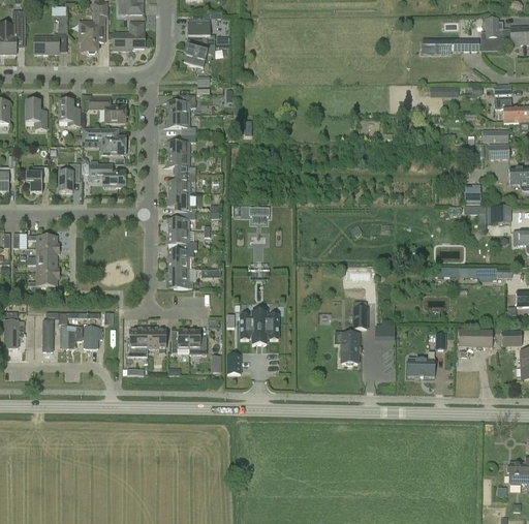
[(80,30),(80,40),(82,40),(82,51),(87,51),(89,53),(94,53),(96,51),(97,51),(97,41),(103,41),(103,12),(106,12),(106,1),(95,0),(95,21),(84,21),(84,30),(80,30)]
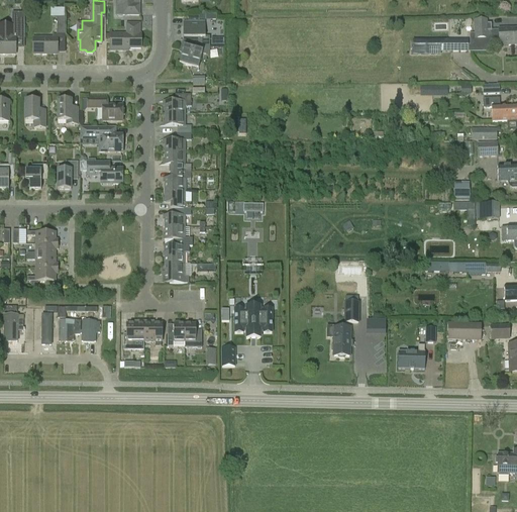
[(122,0),(122,10),(139,10),(139,0),(133,0),(122,0)]
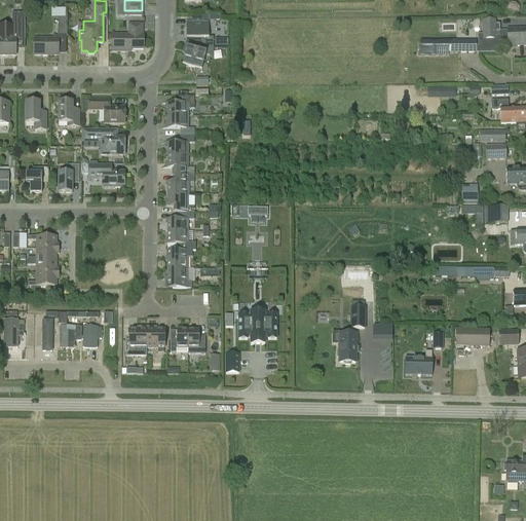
[(0,20),(0,51),(15,52),(15,44),(15,35),(25,35),(25,8),(12,8),(12,21),(0,20)]
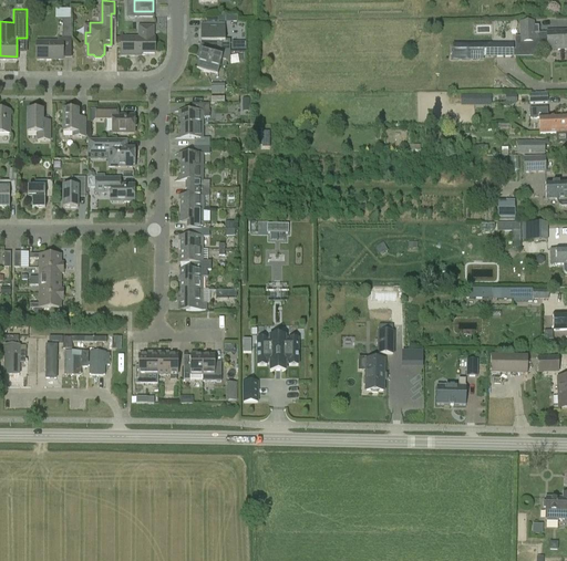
[(62,13),(62,33),(71,33),(71,13),(62,13)]
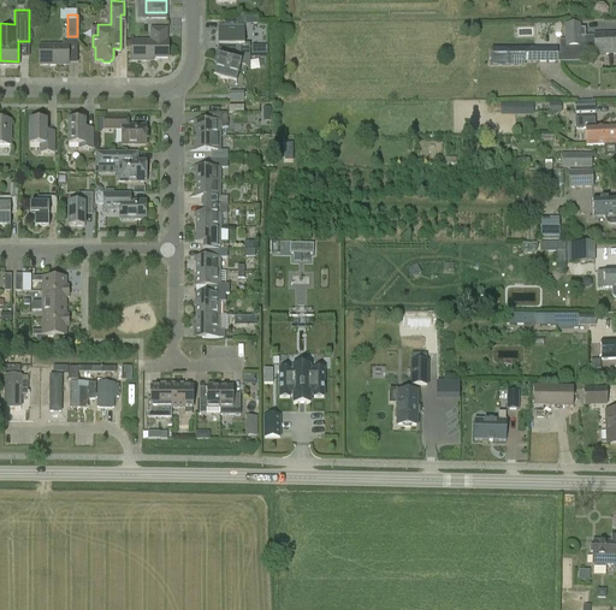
[(561,49),(557,49),(557,57),(586,55),(585,48),(596,48),(596,49),(615,48),(615,29),(594,30),(594,31),(585,31),(584,24),(580,24),(580,19),(566,21),(566,35),(560,35),(561,49)]
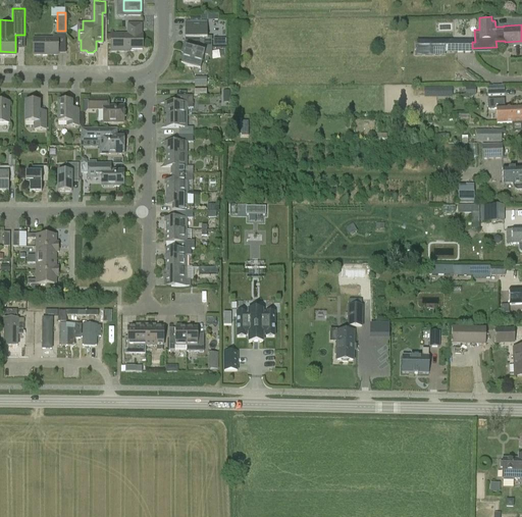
[(185,18),(185,35),(189,35),(189,47),(195,48),(195,44),(211,44),(211,34),(207,34),(207,18),(185,18)]
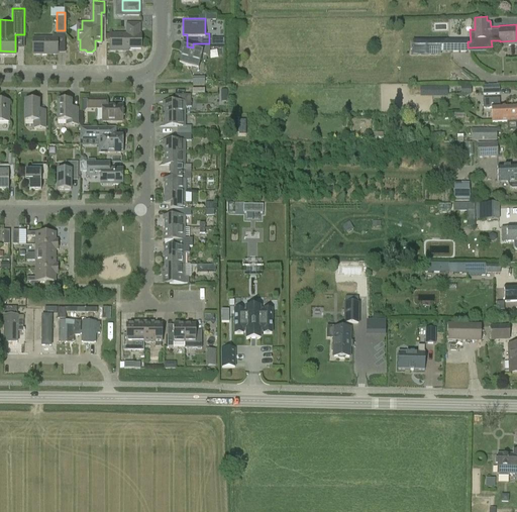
[(111,32),(110,47),(122,47),(122,45),(140,45),(140,31),(139,31),(139,21),(127,21),(127,31),(120,31),(120,32),(111,32)]
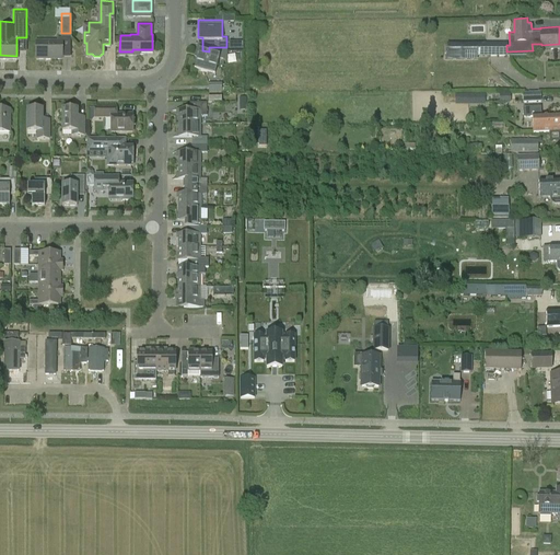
[(36,37),(36,56),(61,56),(61,53),(61,37),(36,37)]
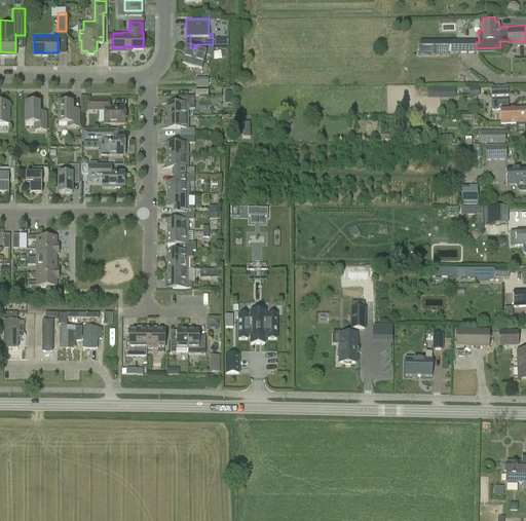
[(476,37),(420,38),(421,52),(449,51),(448,49),(476,48),(476,42),(476,37)]
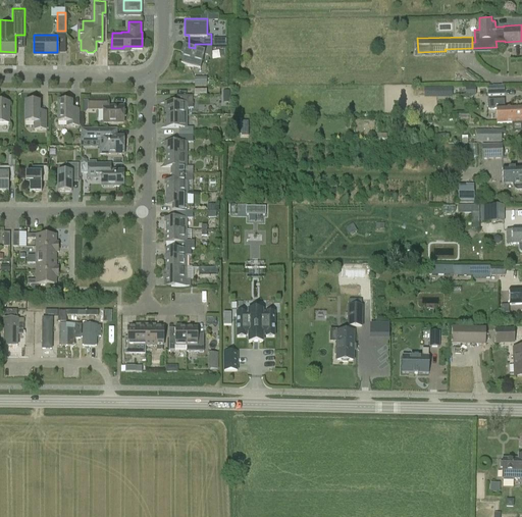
[(185,46),(180,61),(200,66),(204,51),(211,44),(195,44),(195,48),(189,47),(185,46)]
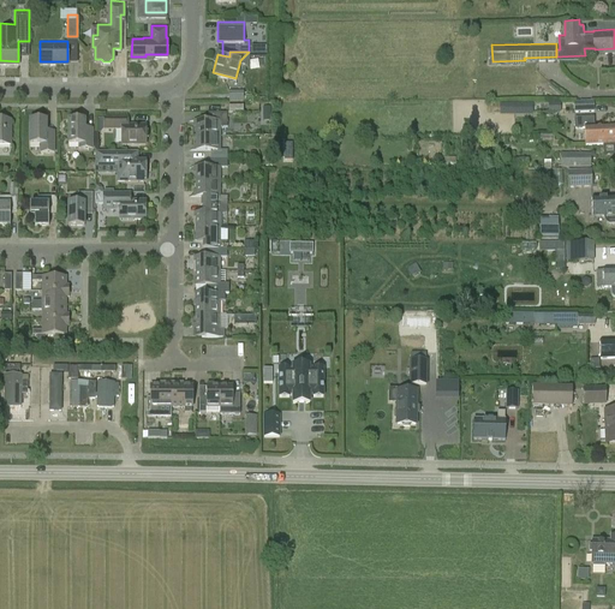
[(230,87),(230,96),(244,96),(244,87),(230,87)]
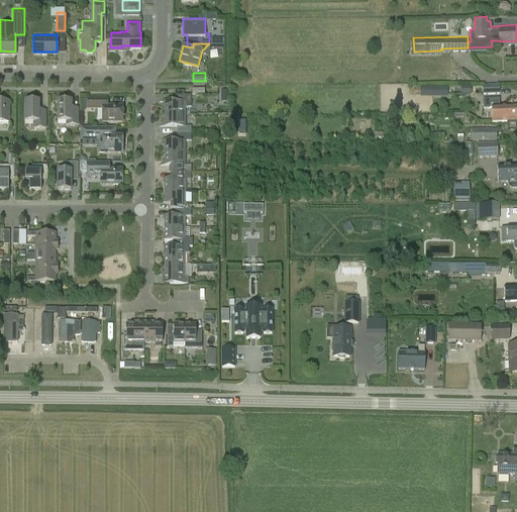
[(471,81),(461,81),(461,90),(472,90),(471,81)]
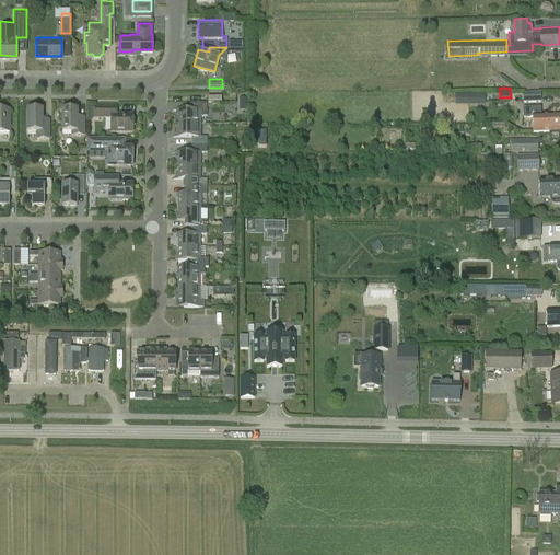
[(455,89),(455,100),(485,100),(485,89),(455,89)]
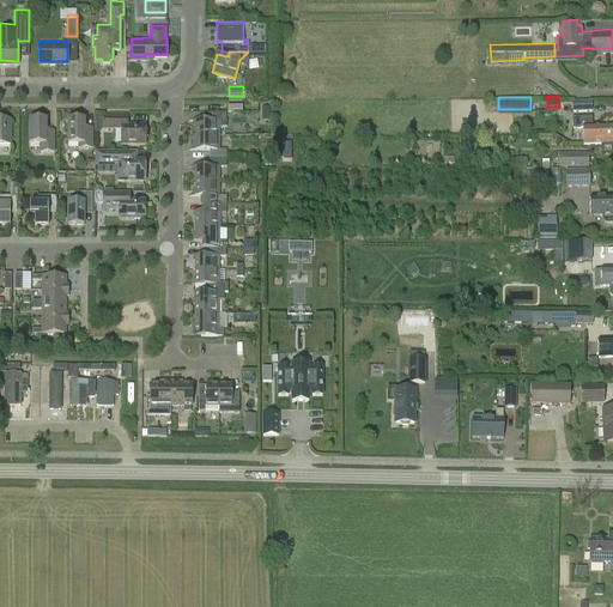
[(592,97),(572,97),(572,107),(592,105),(592,97)]
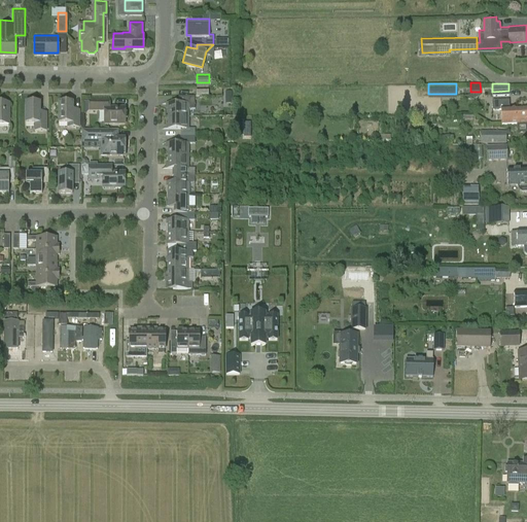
[(168,100),(168,113),(182,113),(188,113),(188,106),(195,106),(195,93),(178,93),(178,100),(168,100)]
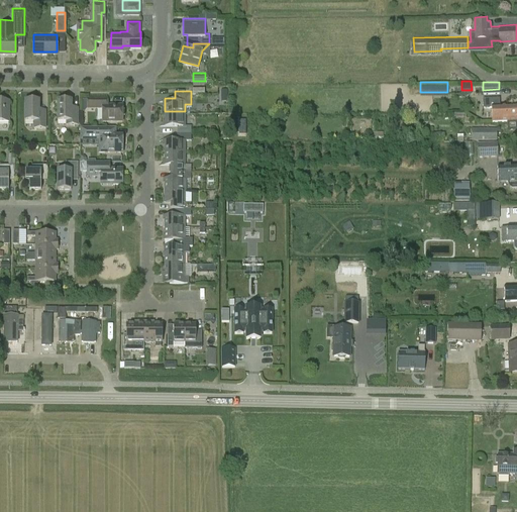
[(499,94),(483,95),(484,104),(491,104),(492,117),(507,117),(507,102),(500,102),(499,94)]
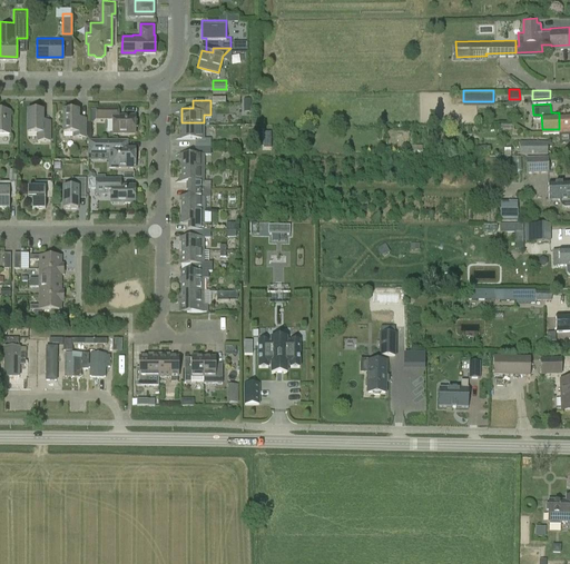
[(96,106),(96,116),(112,116),(112,130),(135,130),(135,112),(118,112),(118,106),(96,106)]
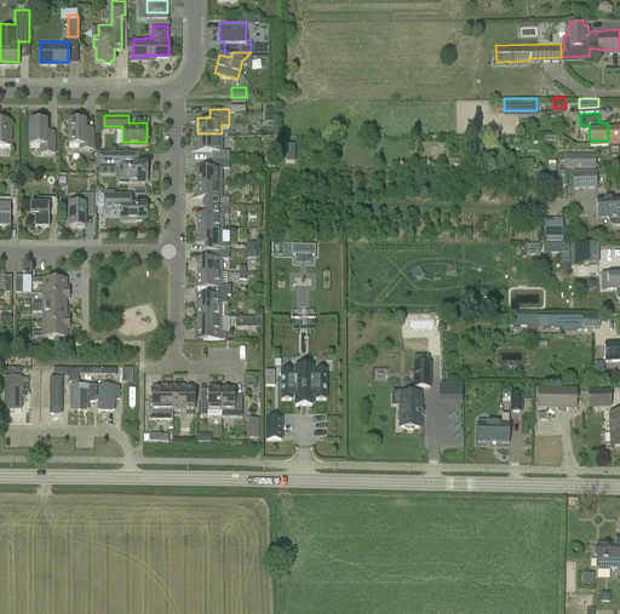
[(0,142),(11,143),(11,118),(0,116),(0,142)]
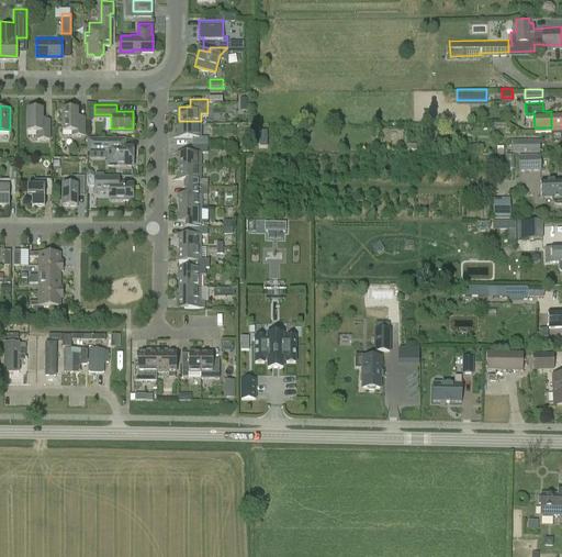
[(27,107),(27,129),(37,129),(37,136),(49,136),(49,121),(49,117),(43,117),(43,107),(27,107)]
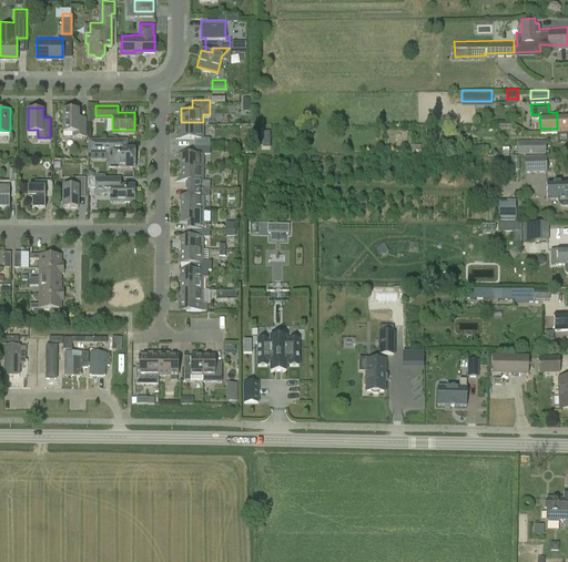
[(63,108),(63,130),(71,130),(73,130),(73,133),(85,133),(85,119),(85,114),(79,114),(79,108),(71,108),(63,108)]
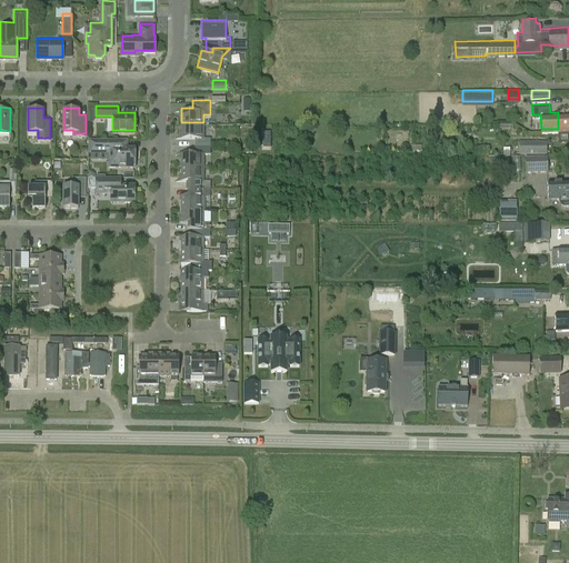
[(568,111),(558,112),(558,129),(568,128),(568,111)]
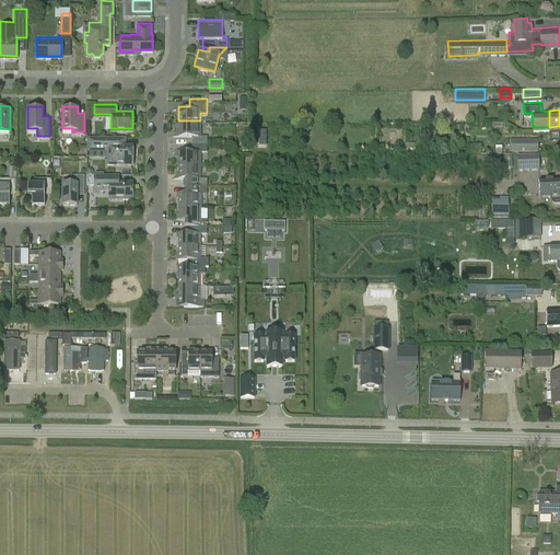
[(178,120),(178,134),(191,134),(191,141),(207,141),(207,134),(200,134),(200,120),(194,120),(178,120)]
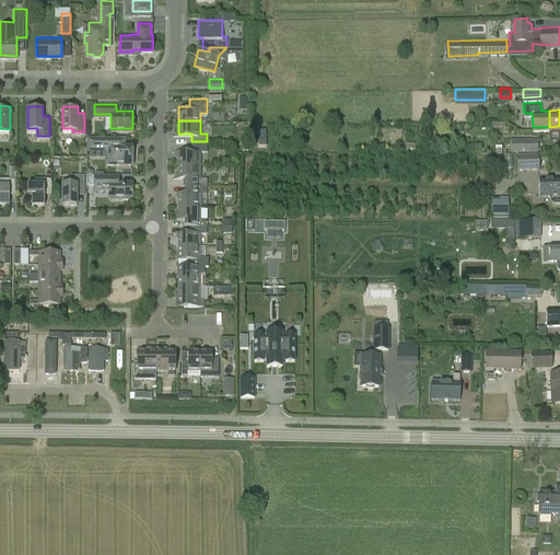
[(86,134),(86,148),(107,148),(107,162),(132,162),(132,143),(126,143),(126,134),(86,134)]
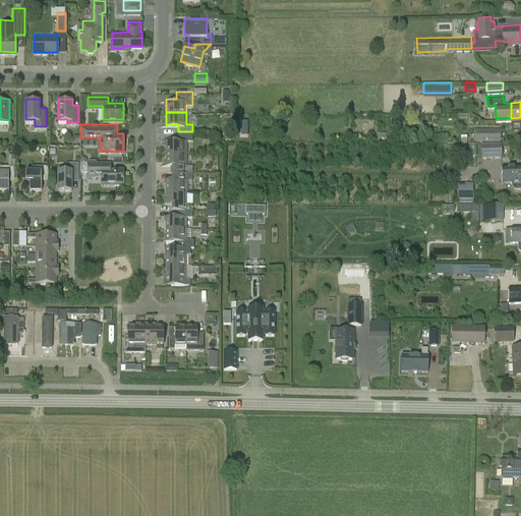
[(500,126),(475,127),(475,137),(500,137),(500,126)]
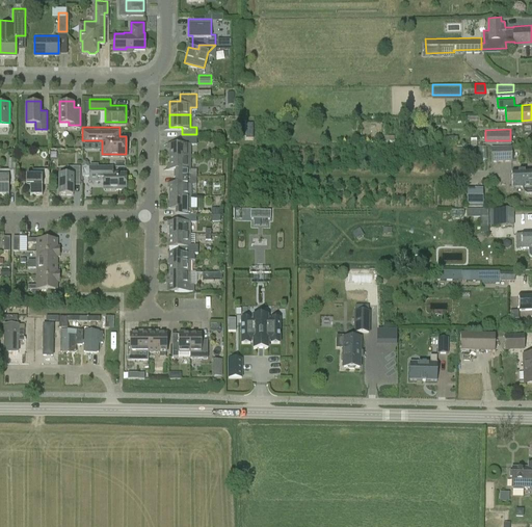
[(390,136),(394,136),(394,132),(383,131),(384,140),(390,140),(390,136)]
